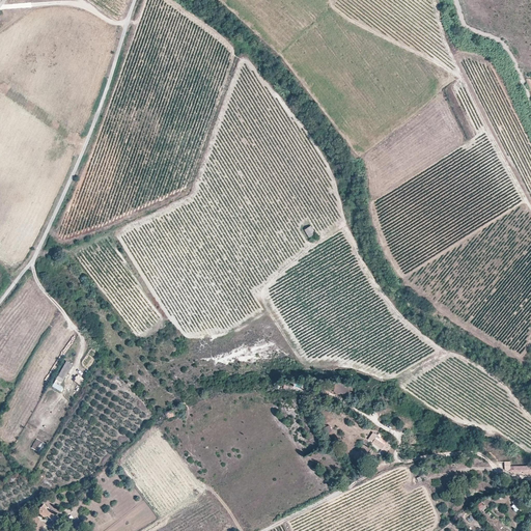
[(315,233),(311,226),(304,230),(309,238),(315,233)]
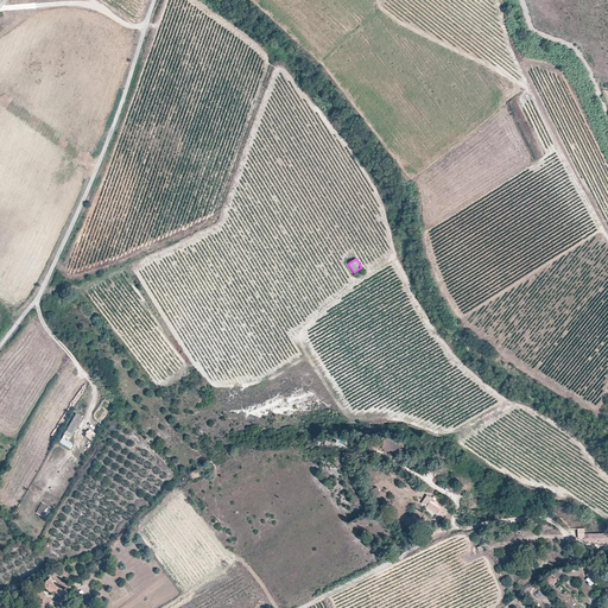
[(71,436),(83,417),(77,413),(65,432),(71,436)]
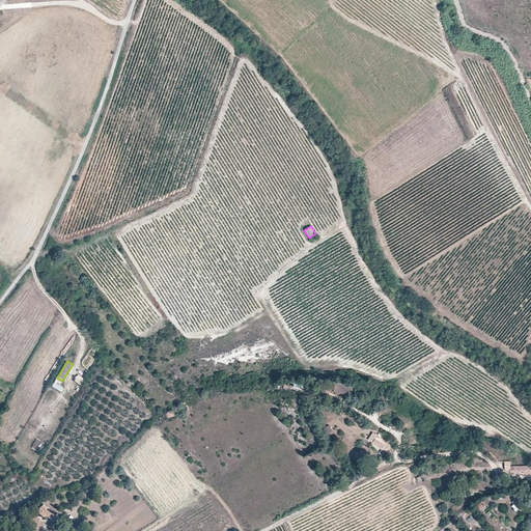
[(81,386),(84,380),(77,375),(74,382),(81,386)]
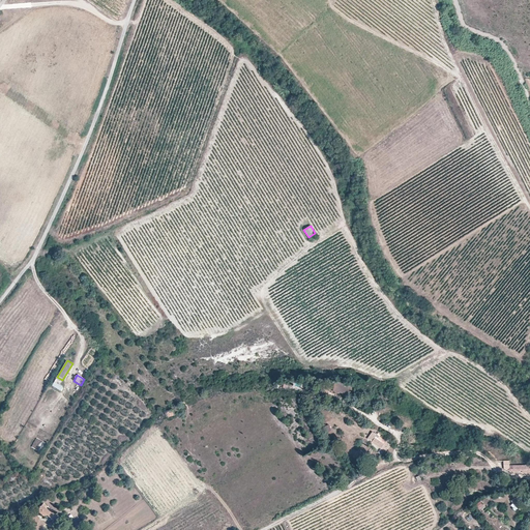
[(61,391),(63,386),(54,382),(52,387),(61,391)]
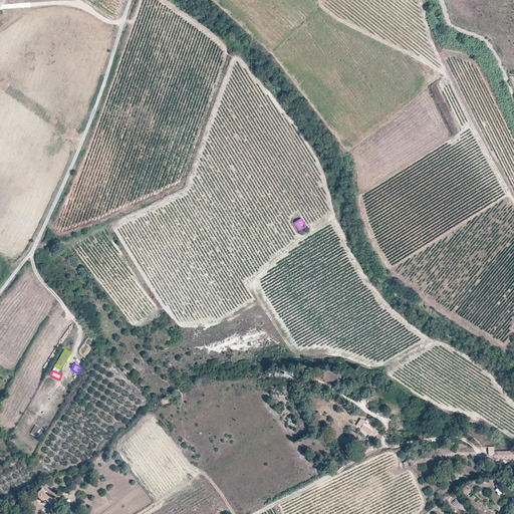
[(339,383),(341,373),(324,370),(322,381),(339,383)]
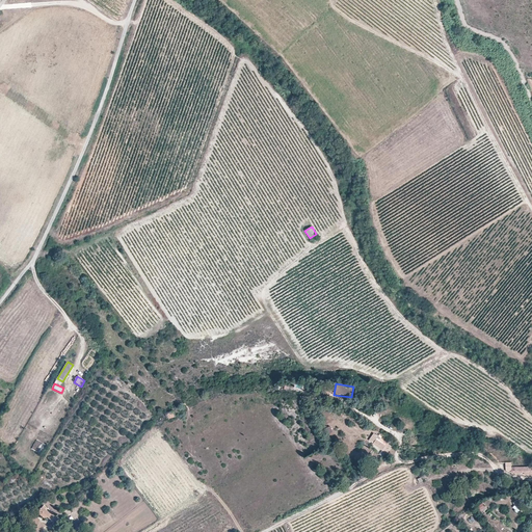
[(373,444),(378,436),(374,433),(369,441),(373,444)]
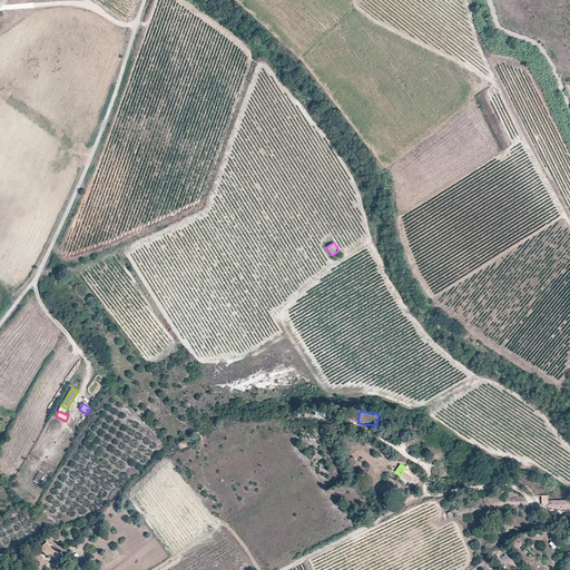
[(405,468),(400,475),(410,482),(415,474),(405,468)]
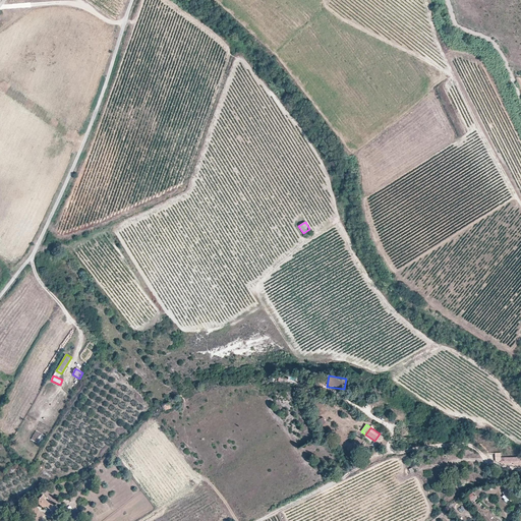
[(385,438),(380,433),(374,441),(380,445),(385,438)]
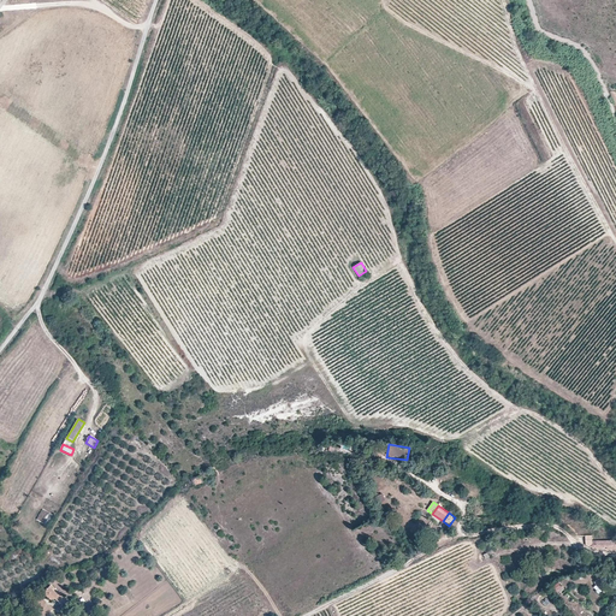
[(608,587),(600,578),(603,575),(600,573),(597,575),(599,578),(594,582),(603,591),(608,587)]
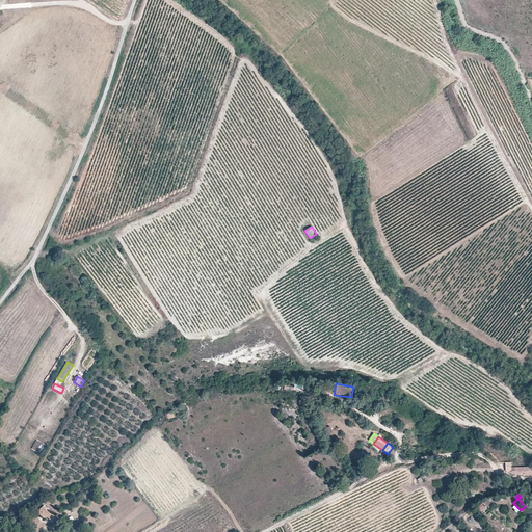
[(527,505),(521,497),(519,499),(525,507),(527,505)]
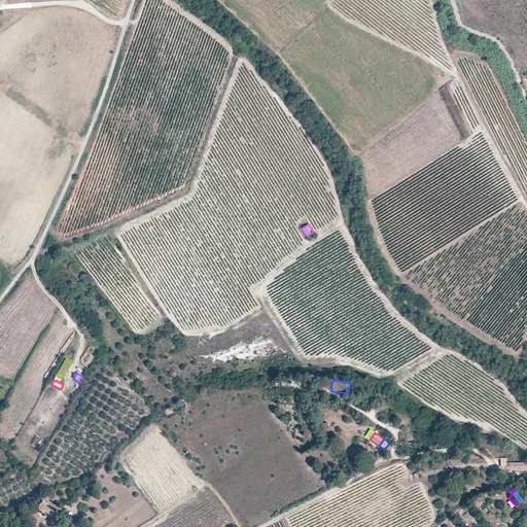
[(478,507),(483,504),(479,498),(473,501),(478,507)]
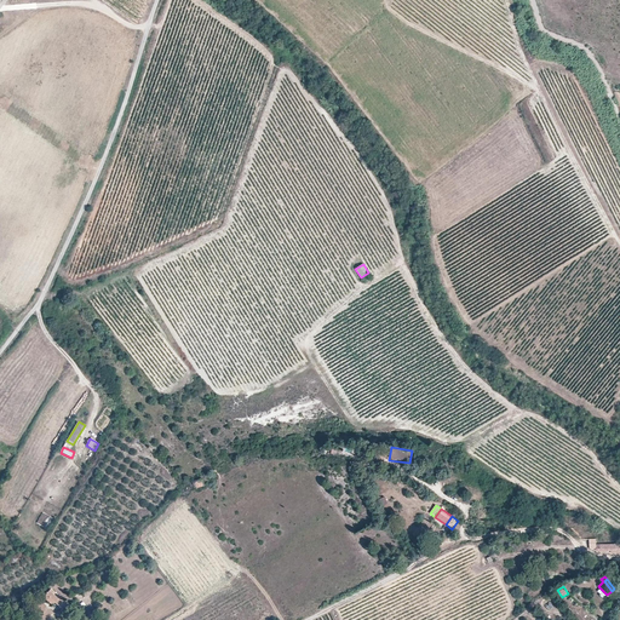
[(64,600),(53,591),(52,592),(50,590),(46,595),(55,603),(58,606),(64,600)]
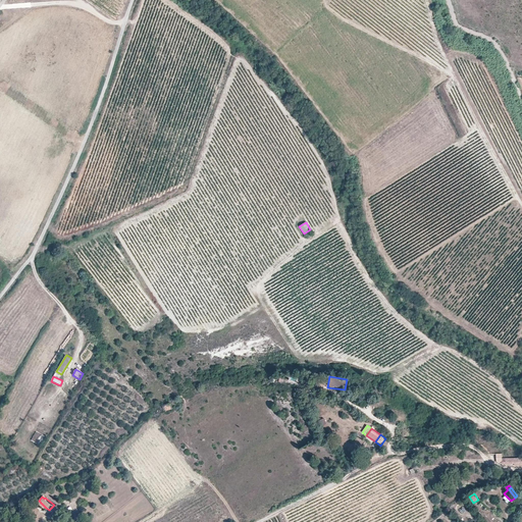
[(46,508),(39,501),(37,504),(44,510),(46,508)]
